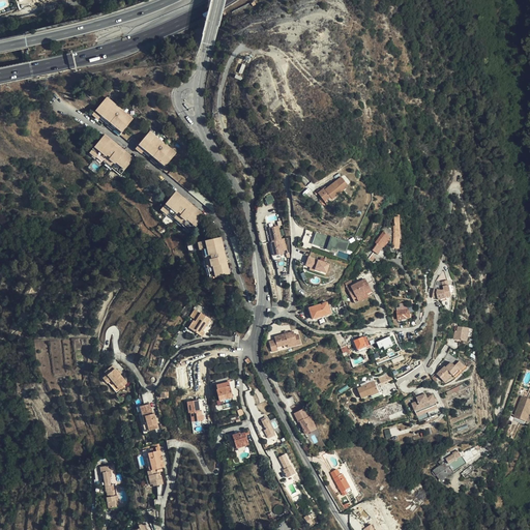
[(125,129),(135,118),(108,96),(96,110),(93,114),(104,122),(105,120),(110,124),(108,125),(120,136),(121,135),(123,131),(125,129)]
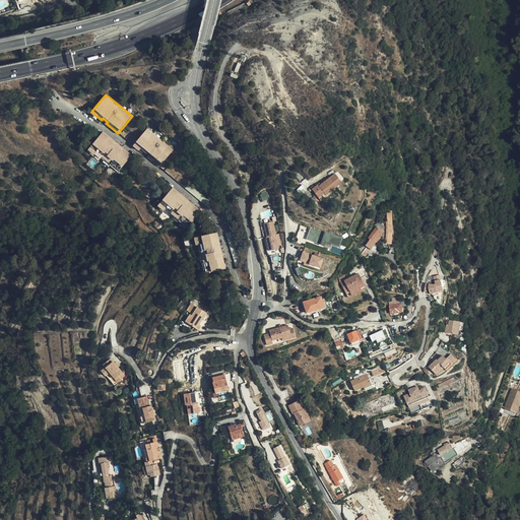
[(137,142),(140,138),(134,136),(123,127),(121,129),(119,132),(134,145),(137,142)]
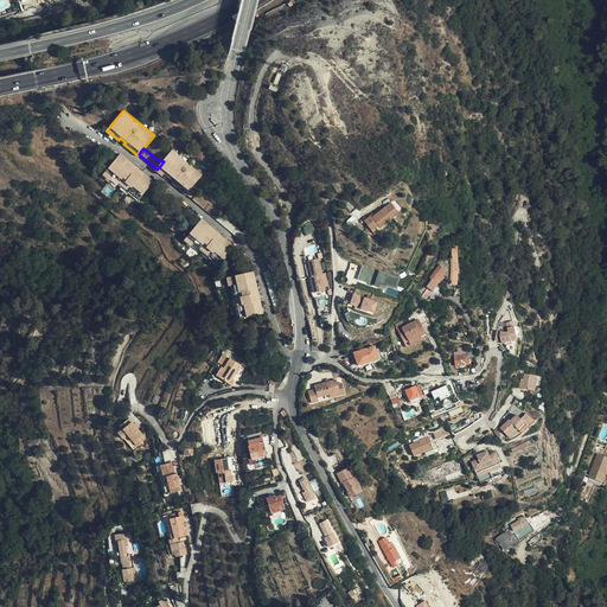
[(190,190),(192,189),(203,174),(172,149),(164,161),(160,166),(157,170),(167,178),(168,177),(174,181),(173,183),(187,195),(190,190)]
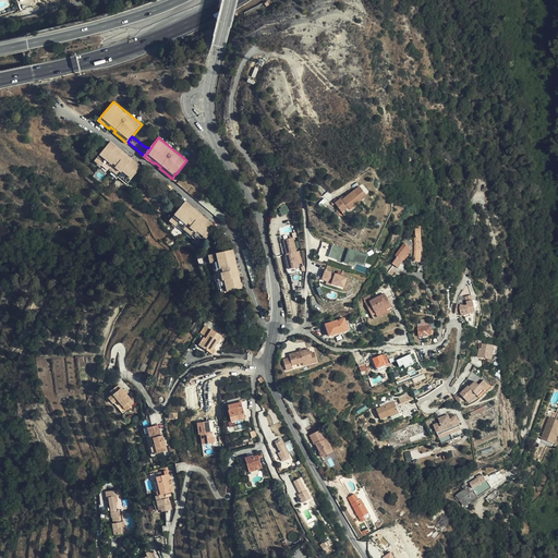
[(113,164),(123,150),(111,141),(109,144),(100,155),(95,161),(101,167),(104,164),(110,168),(112,165),(113,164)]
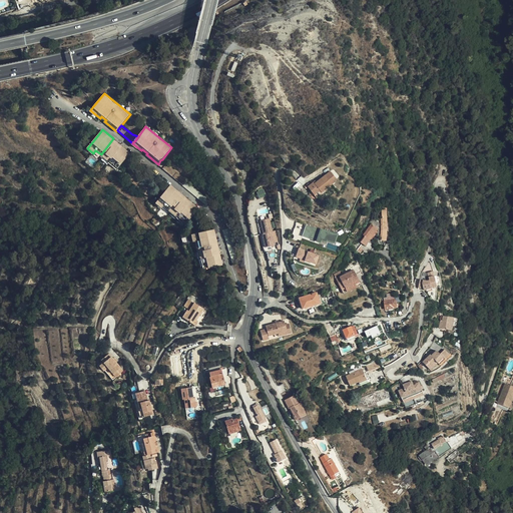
[(122,146),(113,138),(104,150),(103,151),(101,154),(100,155),(109,162),(110,161),(112,158),(113,157),(122,146)]
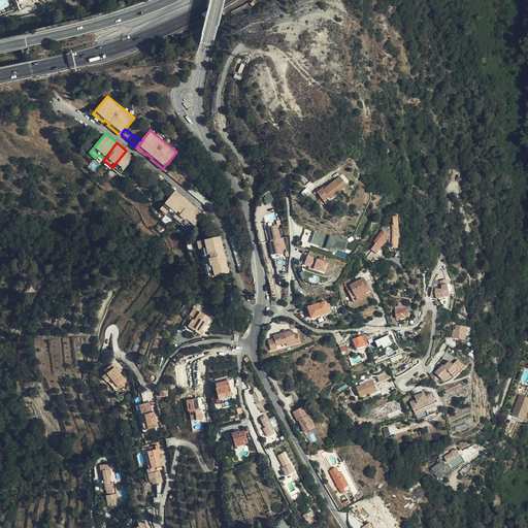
[(135,158),(126,151),(117,162),(116,163),(113,166),(122,173),(125,169),(135,158)]
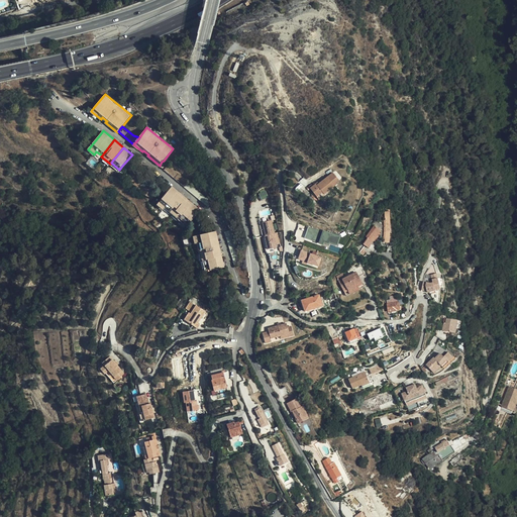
[(164,169),(169,165),(164,161),(162,162),(160,166),(164,169)]
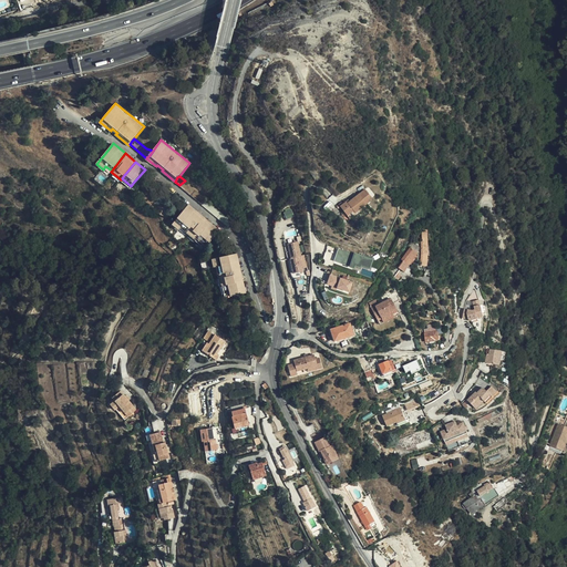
[(207,198),(185,181),(179,185),(203,204),(206,199),(207,198)]
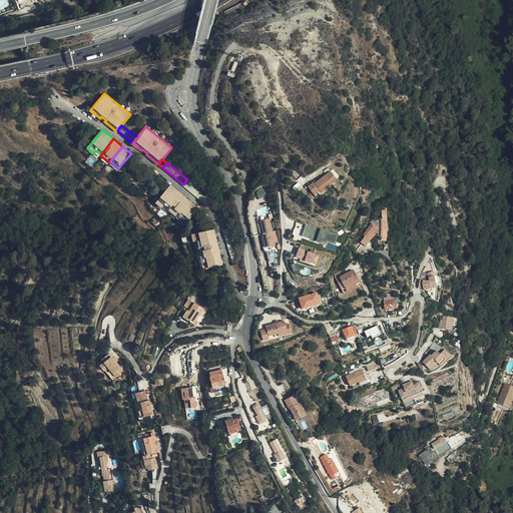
[(306,188),(313,197),(319,193),(319,194),(333,184),(332,182),(335,181),(330,173),(312,185),(312,184),(306,188)]
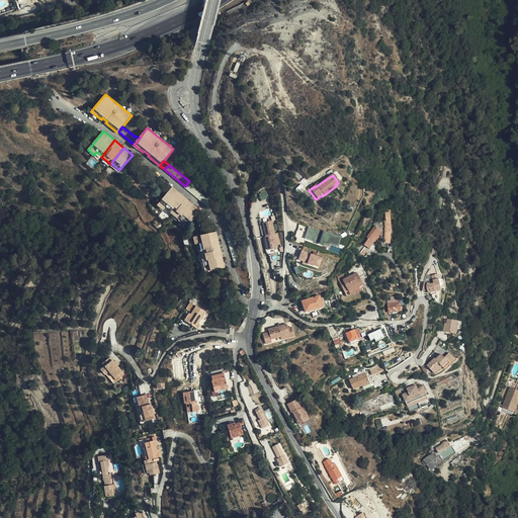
[(173,187),(168,193),(173,201),(182,199),(184,196),(173,187)]
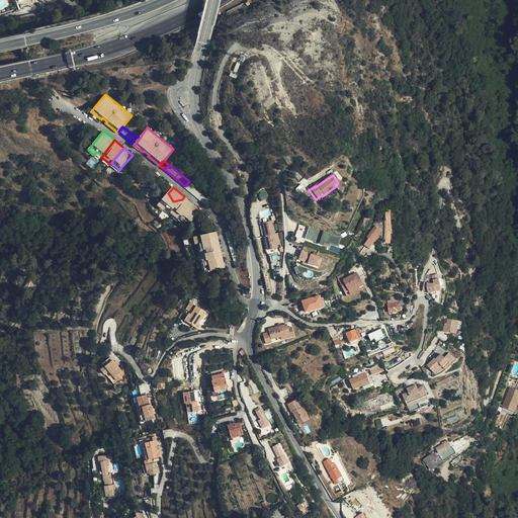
[(262,199),(269,197),(266,189),(259,191),(262,199)]
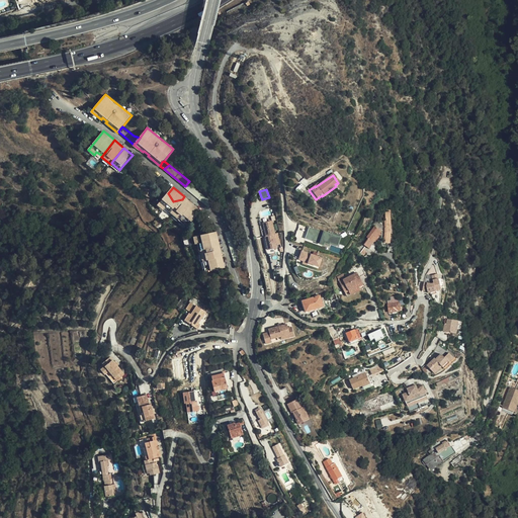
[(173,201),(168,193),(162,199),(158,205),(163,209),(166,207),(171,211),(174,208),(175,207),(182,199),(173,201)]
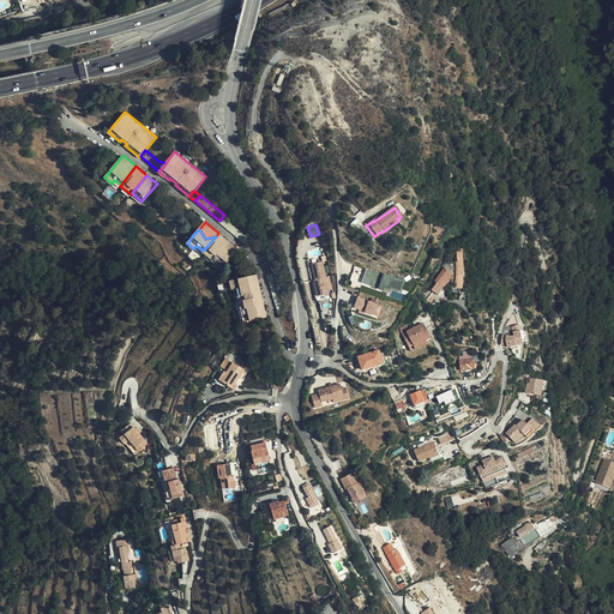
[(229,241),(221,235),(216,236),(208,246),(206,247),(203,251),(203,252),(212,260),(214,259),(216,256),(217,254),(229,241)]
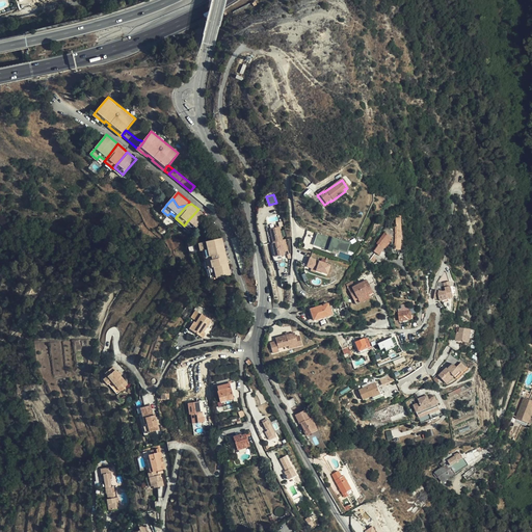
[(207,216),(198,209),(188,220),(187,221),(185,224),(193,232),(196,228),(207,216)]
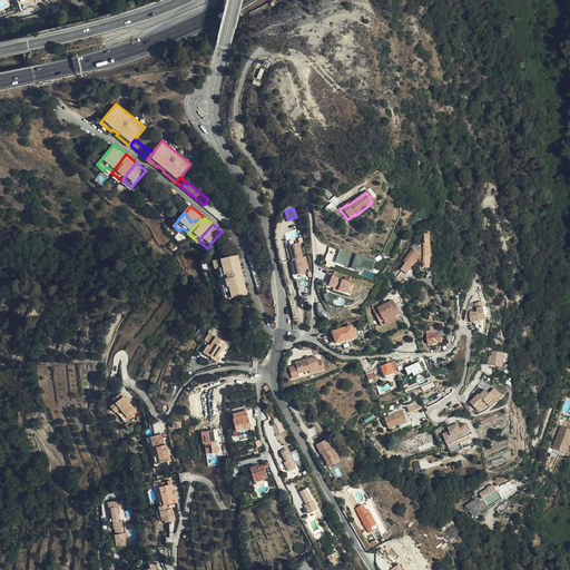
[(310,272),(307,255),(303,256),(301,242),(287,244),(293,275),(310,272)]
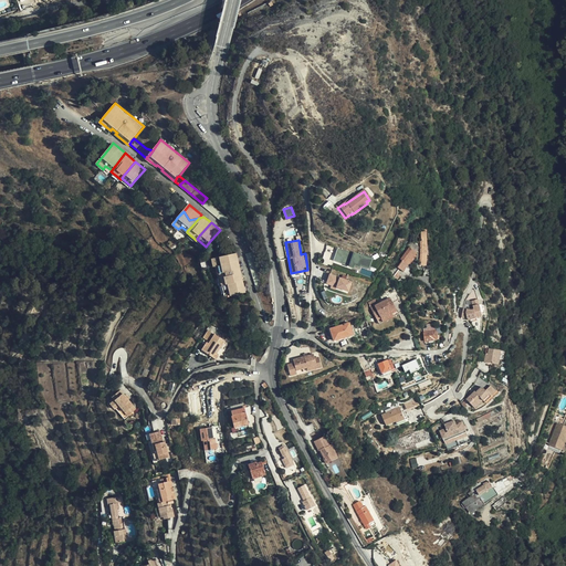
[(392,275),(396,278),(402,270),(405,272),(418,253),(410,248),(401,259),(404,261),(392,275)]
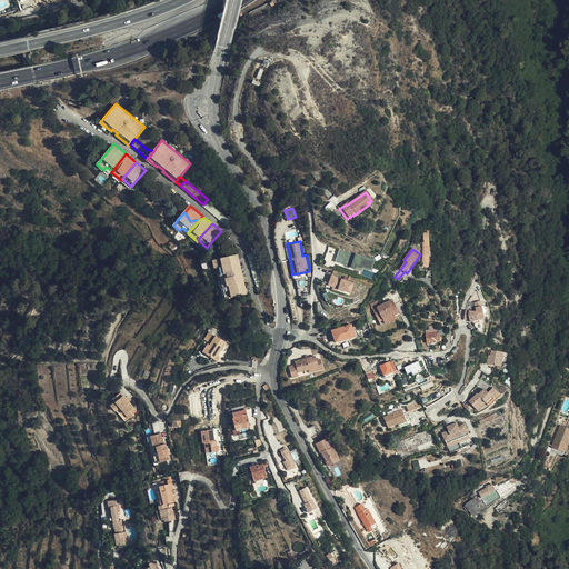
[(219,268),(220,276),(225,276),(227,275),(242,271),(239,255),(220,259),(212,260),(215,269),(219,268)]
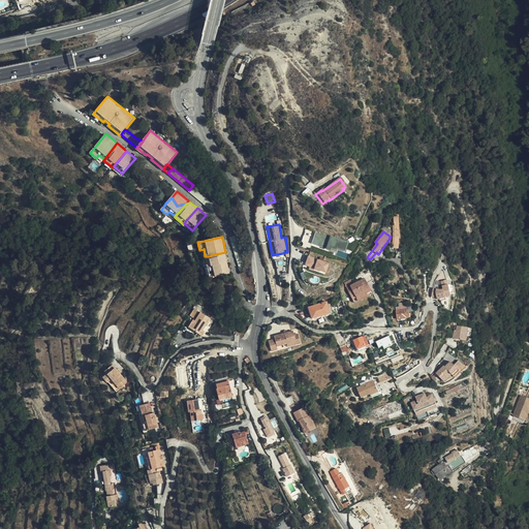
[(330,245),(345,250),(348,242),(333,237),(330,245)]
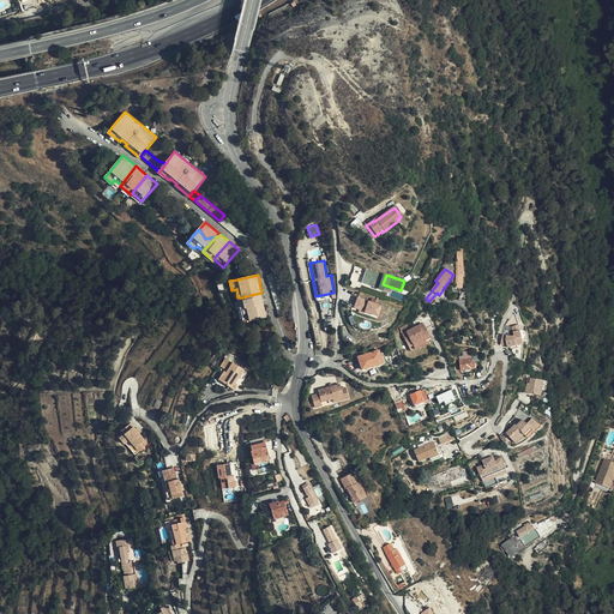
[(242,298),(238,298),(238,299),(240,311),(241,309),(246,309),(247,308),(264,305),(262,293),(245,296),(242,298)]
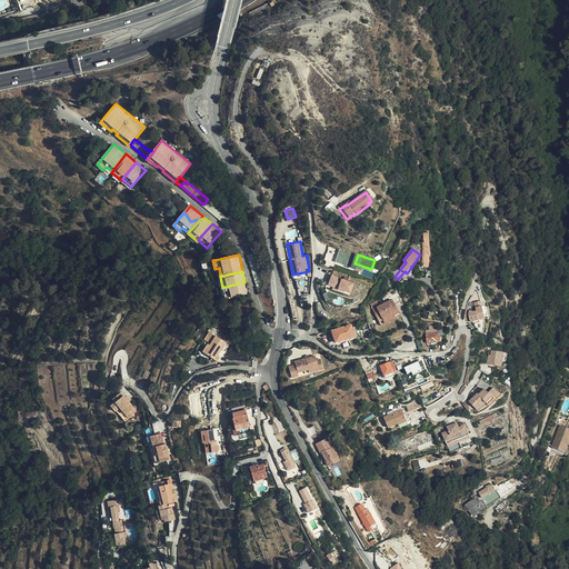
[(328,286),(351,293),(355,282),(331,275),(328,286)]
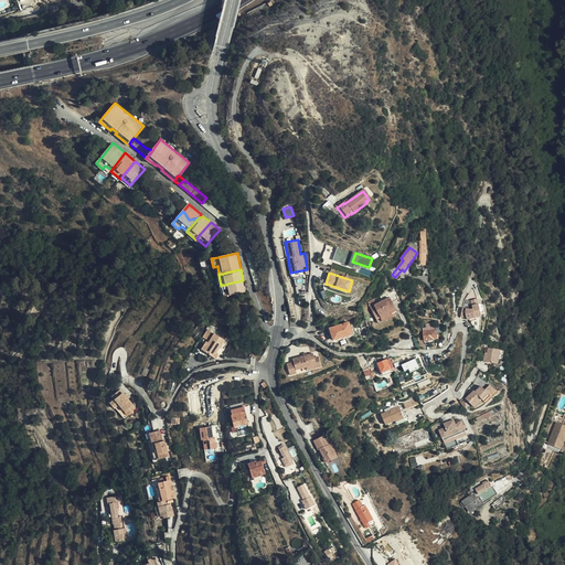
[(226,285),(222,285),(224,297),(230,296),(246,292),(243,280),(227,284),(226,285)]
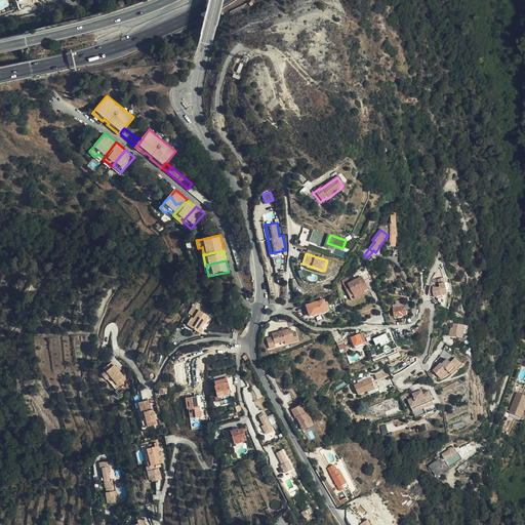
[(453,290),(448,275),(443,276),(445,284),(443,284),(436,283),(434,289),(438,290),(439,288),(440,294),(453,290)]
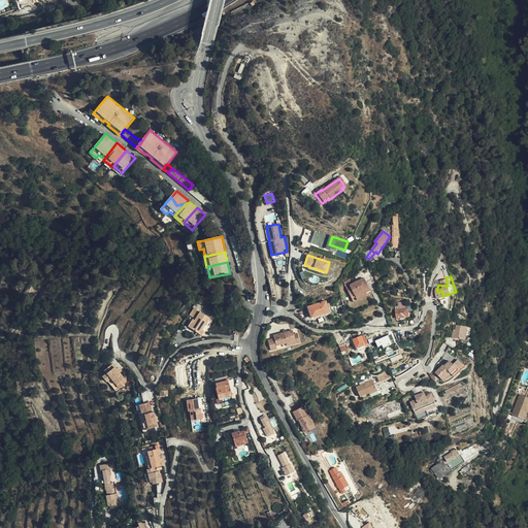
[(347,287),(352,299),(369,291),(364,278),(347,287)]
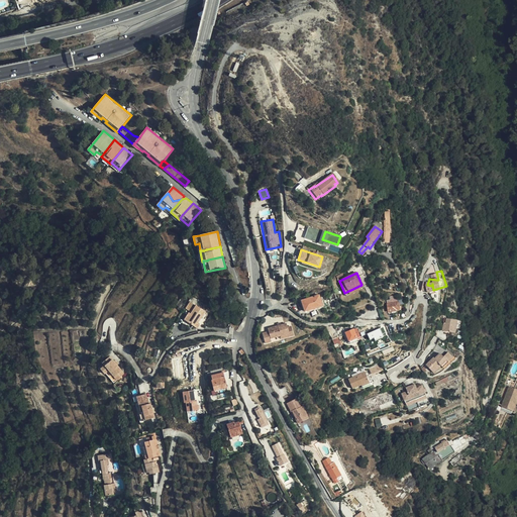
[(362,285),(344,293),(345,296),(364,288),(362,285)]
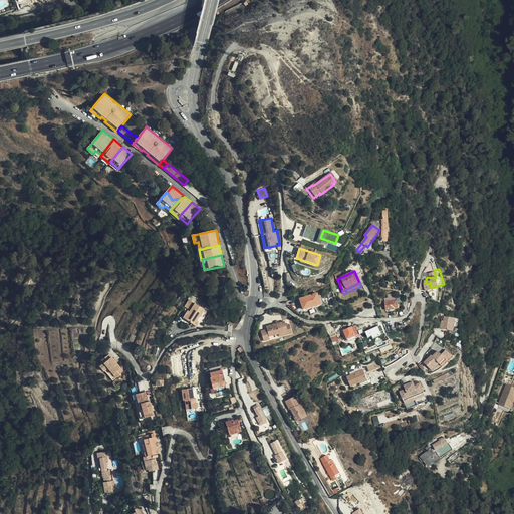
[(320,303),(317,293),(299,299),(302,309),(320,303)]
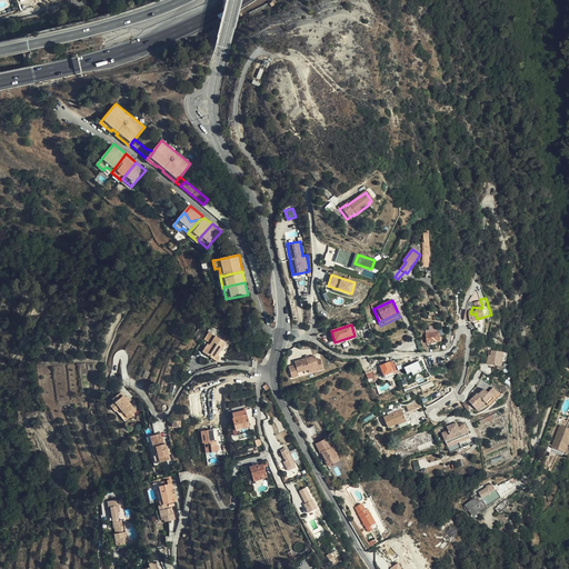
[(440,340),(439,333),(437,332),(431,333),(431,330),(425,331),(427,345),(431,345),(431,342),(437,342),(437,340),(440,340)]
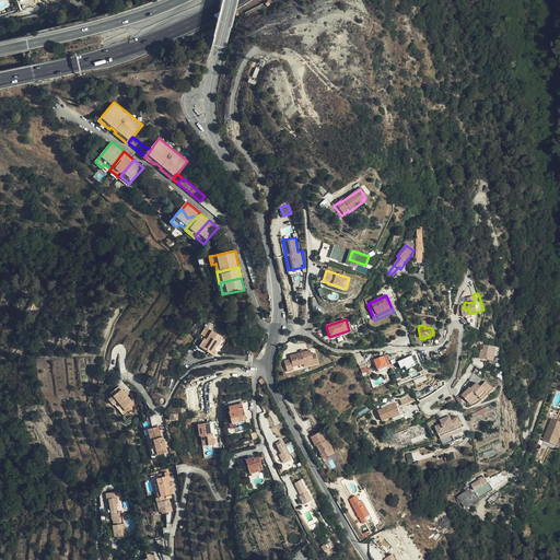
[(214,351),(222,338),(203,327),(198,336),(205,339),(199,347),(213,356),(216,352),(214,351)]
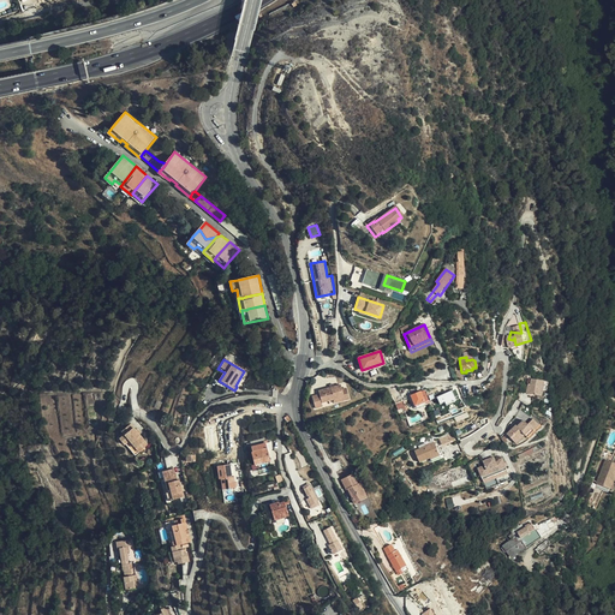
[(548,383),(535,381),(533,386),(531,386),(529,394),(531,394),(538,396),(544,398),(548,383)]
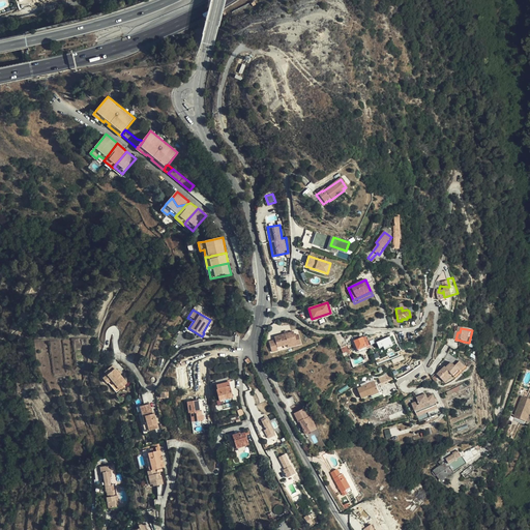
[(284,334),(274,337),(275,341),(277,348),(287,345),(296,342),(294,335),(293,331),(288,333),(284,334)]
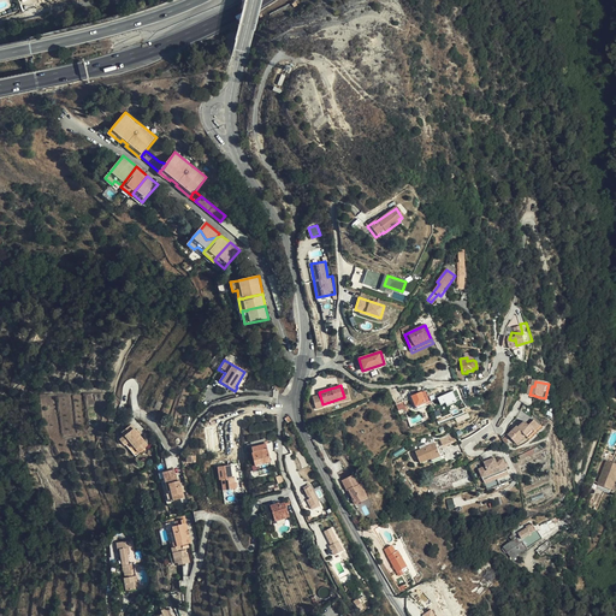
[(347,389),(342,390),(344,397),(333,401),(335,404),(350,400),(347,389)]
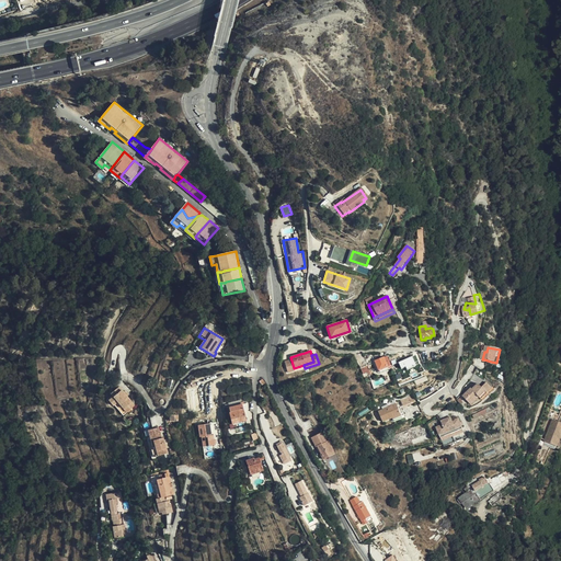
[(391,367),(387,356),(375,361),(379,373),(391,367)]
